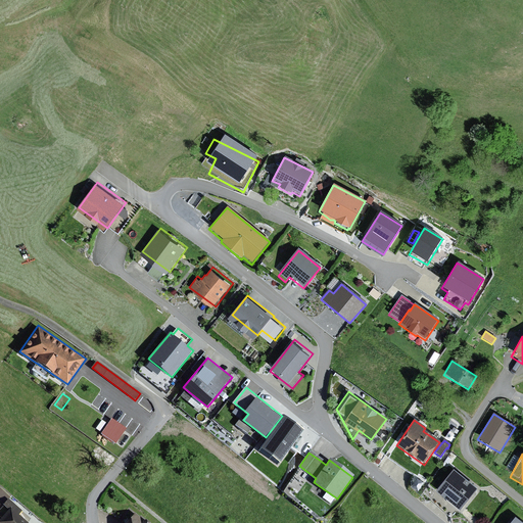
[(477,491),(453,472),(435,493),(460,513),(477,491)]
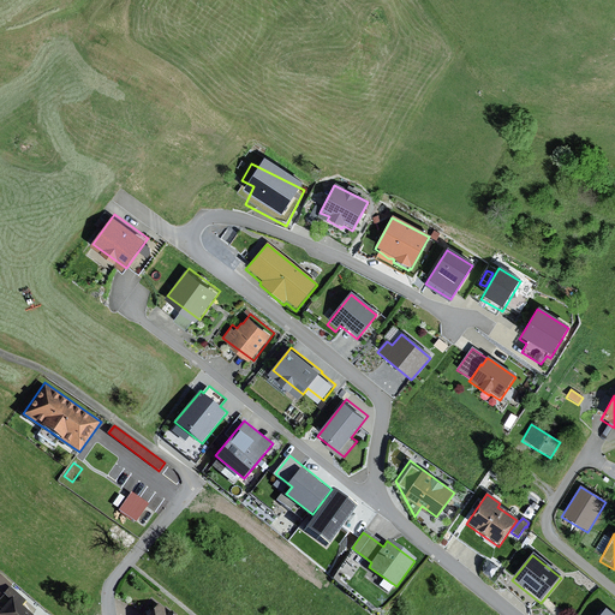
[(0,597),(5,593),(11,586),(12,585),(0,572),(0,597)]
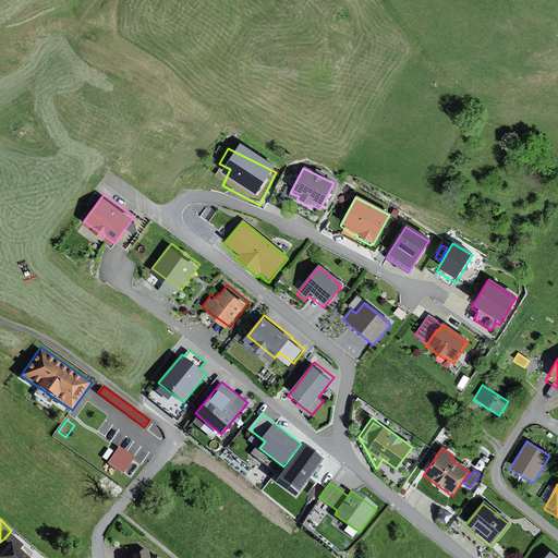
[(25,545),(10,532),(4,538),(10,543),(0,555),(0,557),(31,557),(22,549),(25,545)]
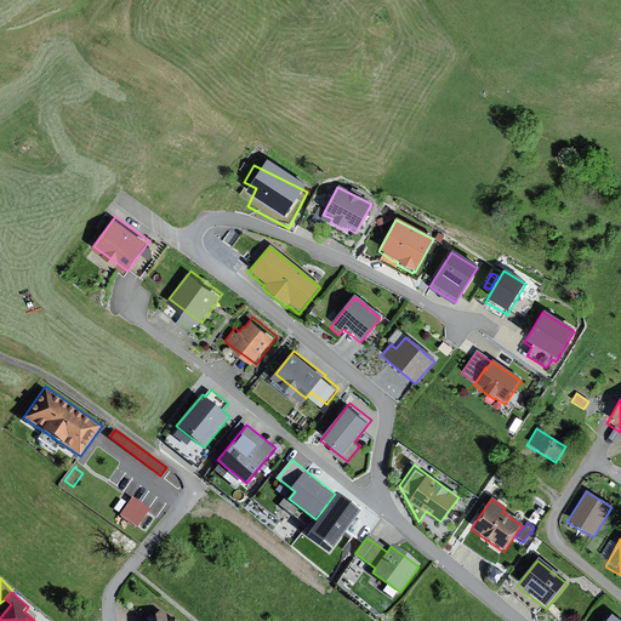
[(176,620),(161,608),(151,620),(176,620)]
